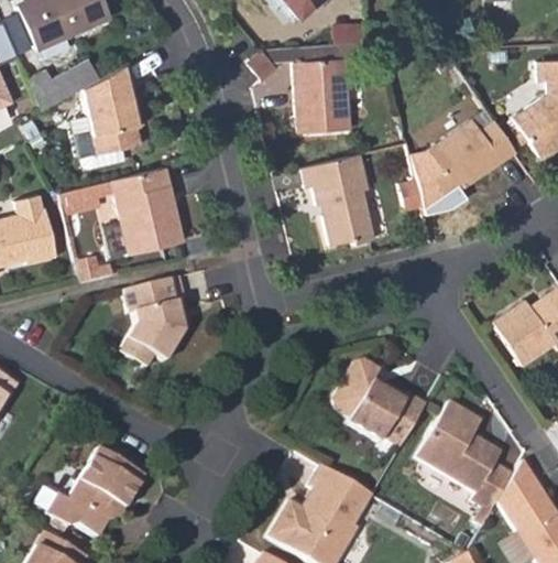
[(29,0),(17,6),(36,47),(108,17),(100,0),(29,0)]
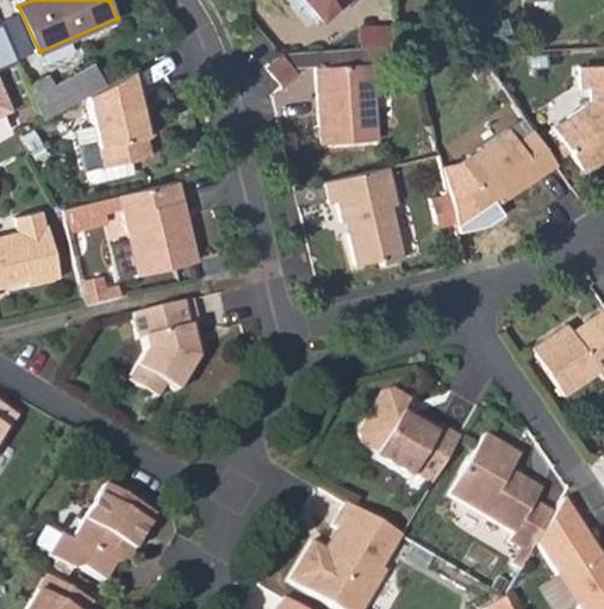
[(307,0),(324,20),(348,0),(307,0)]
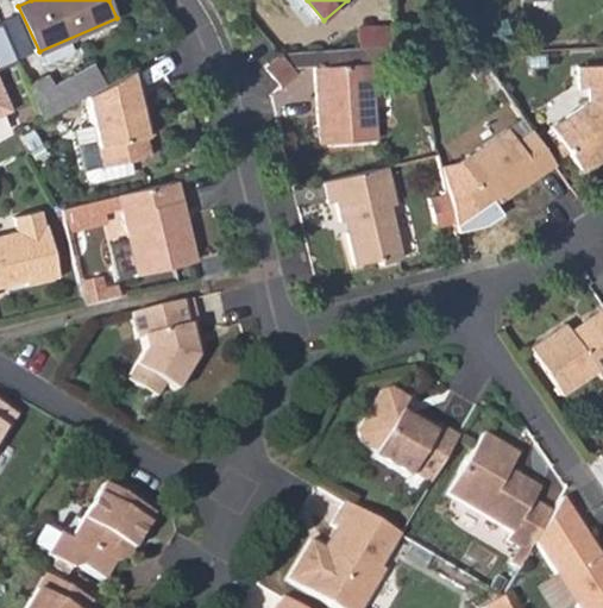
[(0,23),(0,67),(19,60),(2,23),(0,23)]
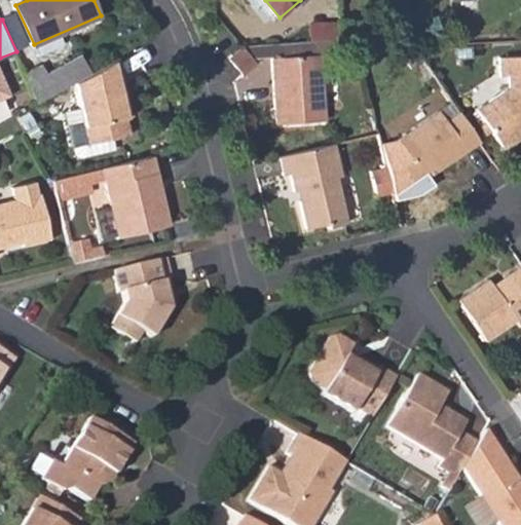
[(345,39),(244,47),(254,59),(264,58),(273,58),(323,53),(346,51),(345,39)]
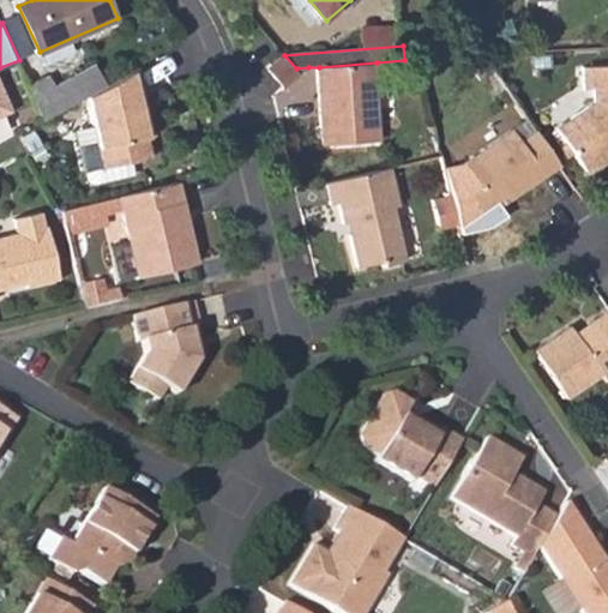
[(271,71),(296,68),(284,55),(270,68),(271,71)]
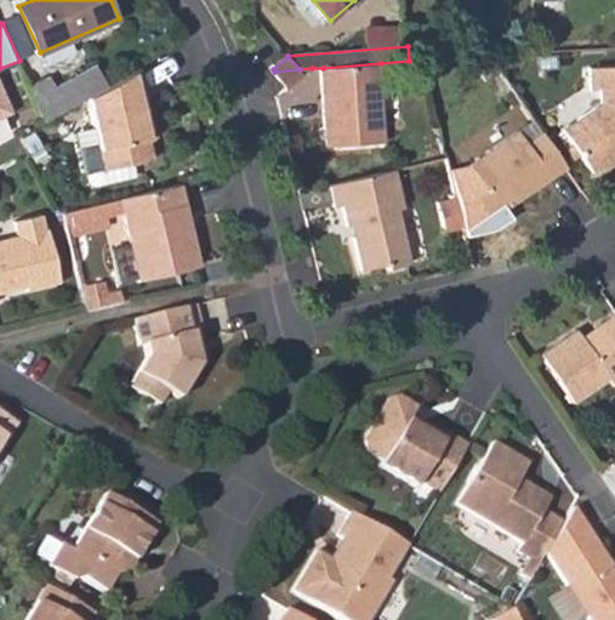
[(53,74),(33,85),(33,86),(39,101),(43,108),(47,121),(91,96),(113,85),(100,62),(60,84),(53,74)]
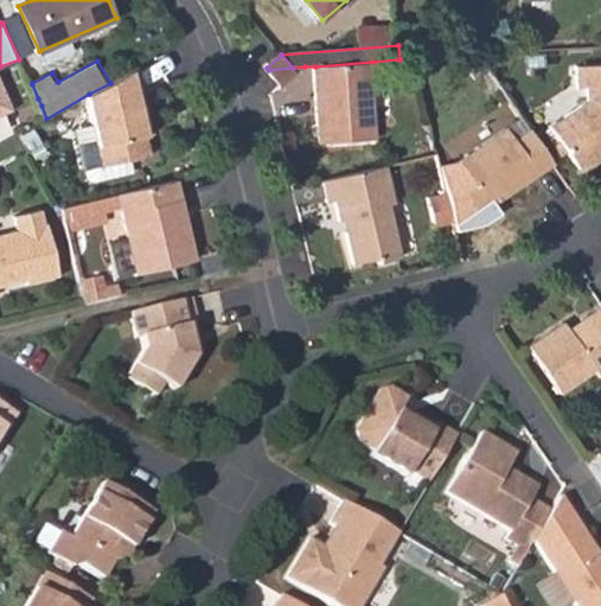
[(600,61),(577,63),(579,83),(586,84),(586,97),(550,121),(580,165),(600,151),(600,61)]
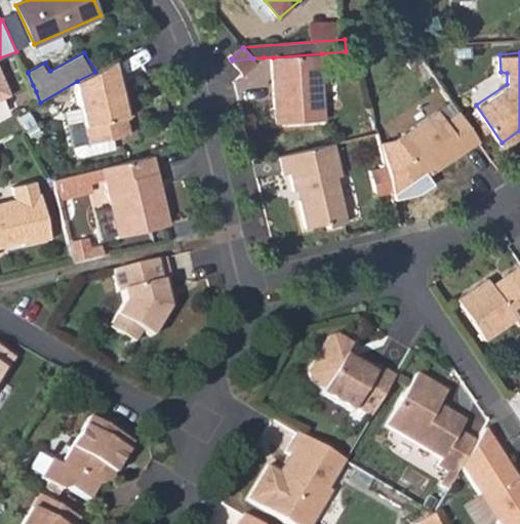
[(327,118),(322,53),(273,57),(277,121),(327,118)]
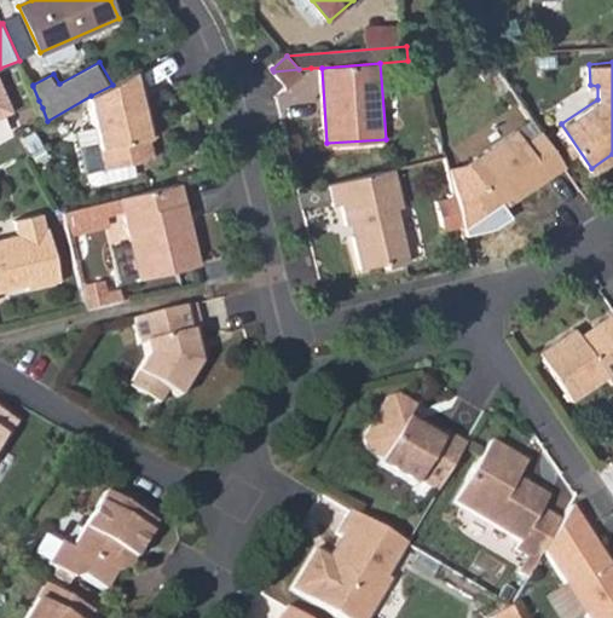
[(151,97),(145,65),(138,70),(144,99),(151,97)]
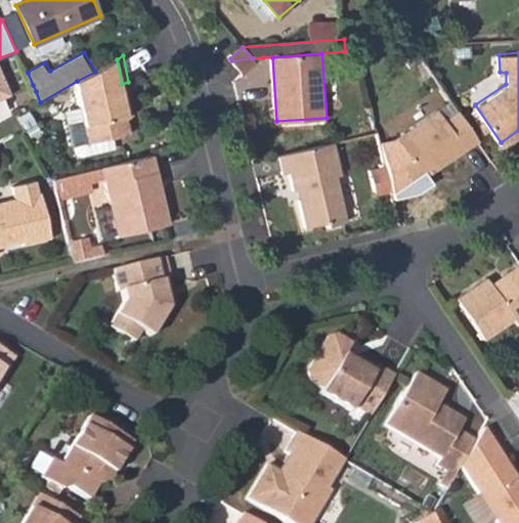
[(231,60),(245,74),(257,61),(253,58),(231,60)]
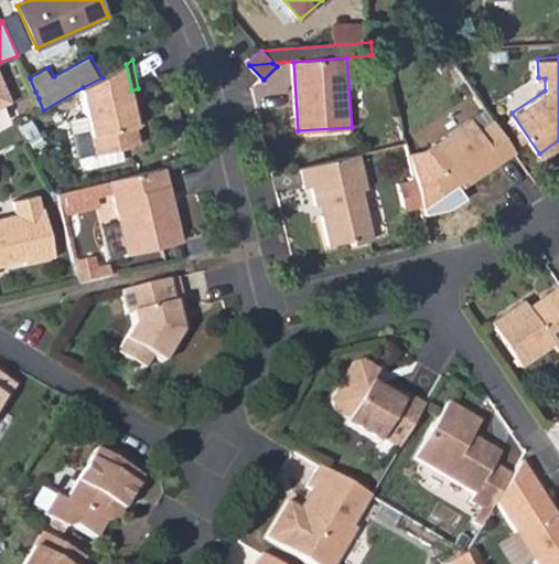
[(131,91),(126,64),(103,77),(83,87),(88,113),(97,153),(142,142),(139,126),(136,112),(142,110),(138,88),(131,91)]
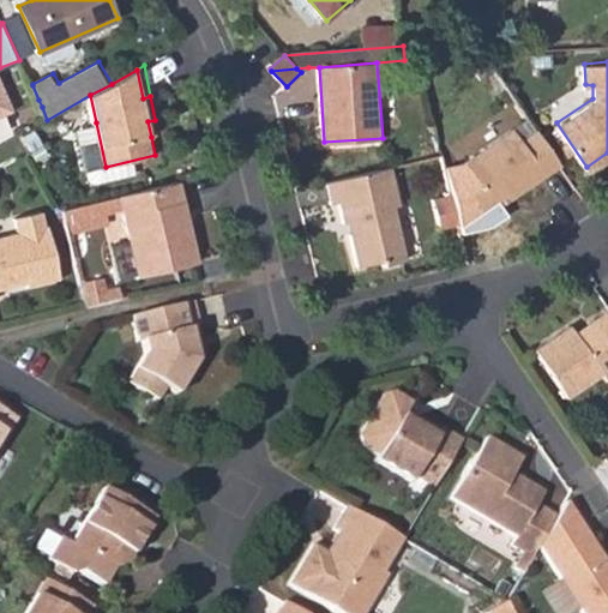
[(0,115),(16,109),(0,73),(0,115)]
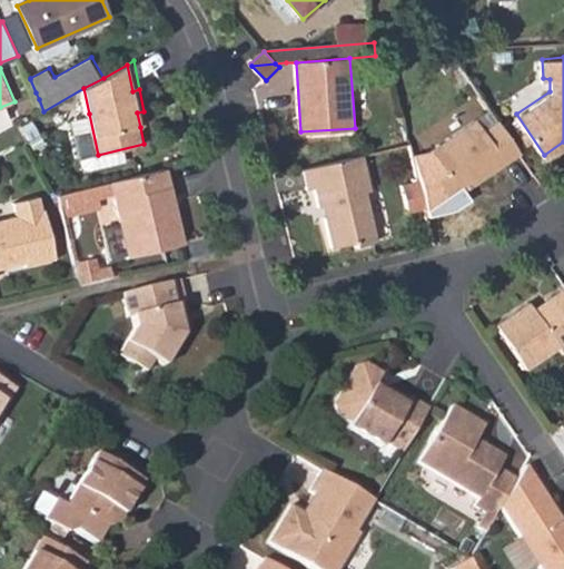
[(473,168),(514,140),(492,109),(476,119),(468,108),(432,135),(444,155),(436,159),(448,178),(464,168),(470,165),(473,168)]
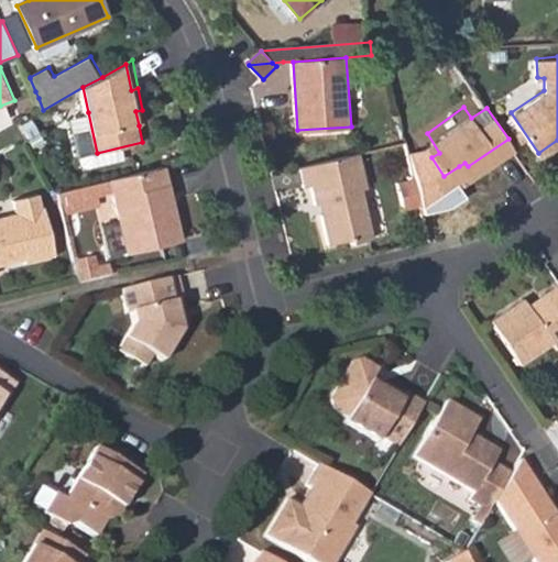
[(145,124),(142,110),(135,111),(139,125),(145,124)]
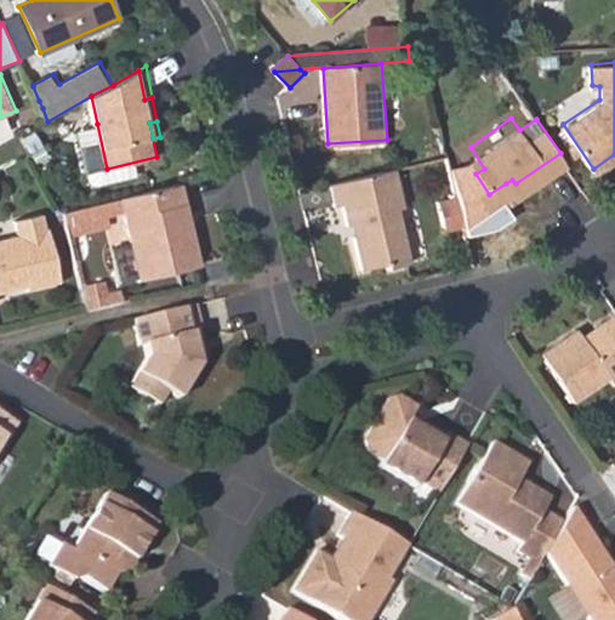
[(87,172),(107,169),(97,124),(78,128),(87,172)]
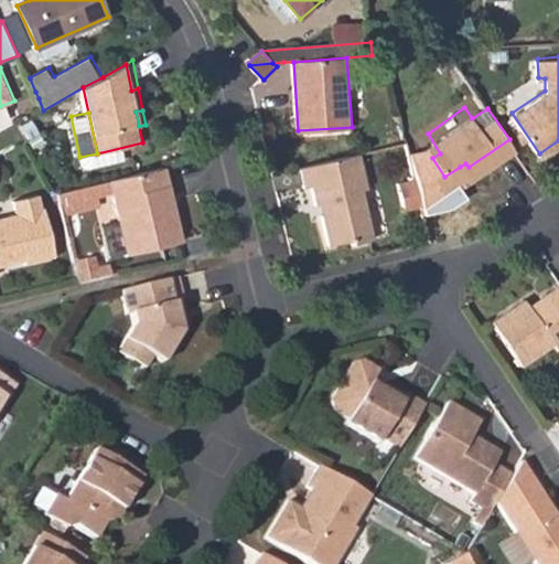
[(543,158),(558,147),(558,140),(539,153),(543,158)]
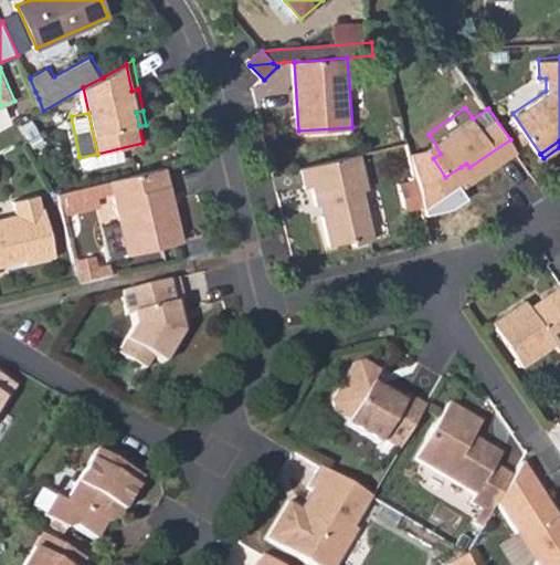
[(370,187),(361,154),(303,168),(307,184),(312,182),(317,203),(321,202),(327,201),(330,211),(324,212),(330,243),(355,238),(357,243),(377,239),(365,188),(370,187)]
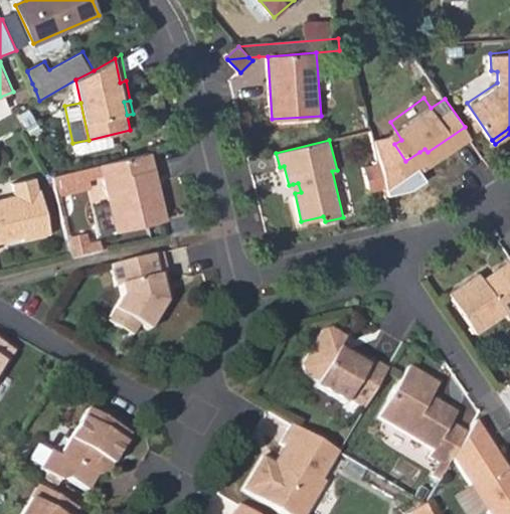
[(160,183),(153,152),(102,164),(118,234),(169,222),(162,193),(158,194),(156,184),(160,183)]
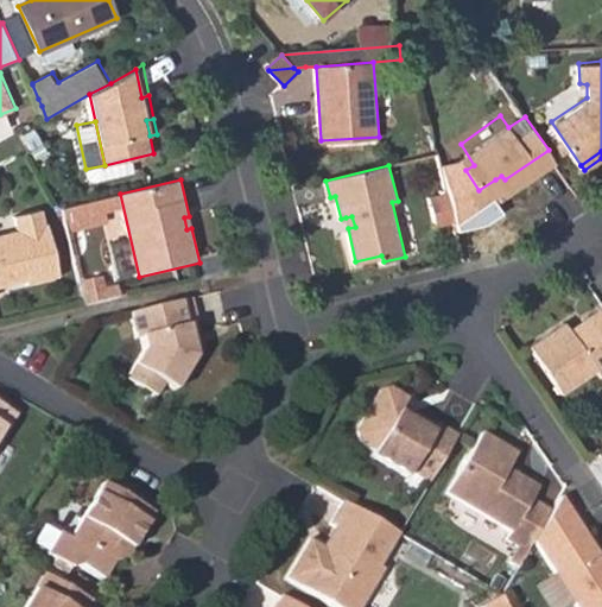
[(103,209),(122,204),(120,194),(63,207),(68,229),(107,220),(103,209)]
